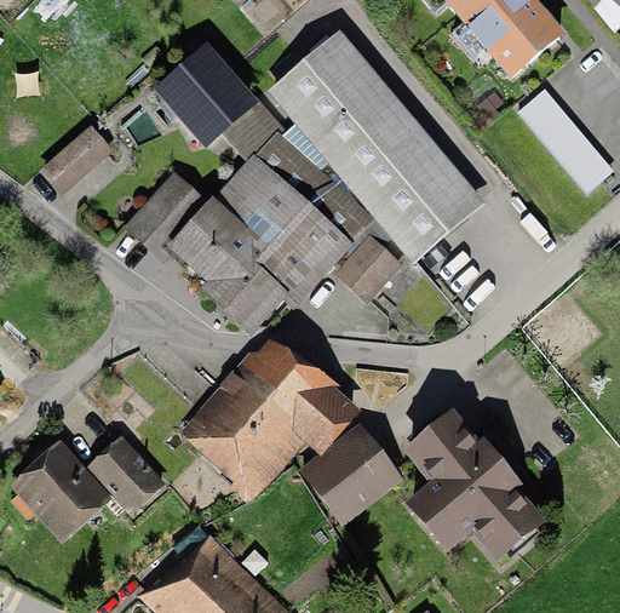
[(447,0),(510,75),(563,30),(538,0),(447,0)]
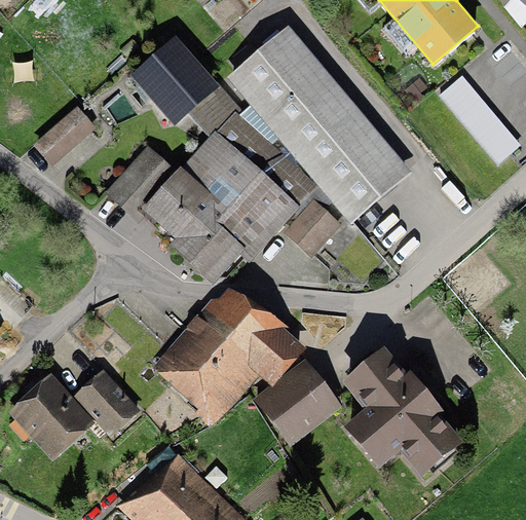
[(262,144),(274,135),(349,222),(411,171),(287,25),(225,77),(246,101),(239,105),(232,110),(210,136),(178,171),(150,145),(105,194),(137,224),(147,213),(174,237),(170,242),(208,276),(263,215),(273,224),(312,182),(262,144)]
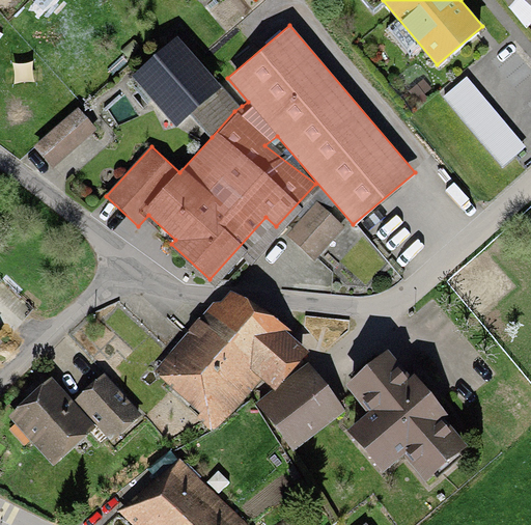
[(212,137),(234,111),(242,106),(177,35),(132,75),(175,125),(189,112),(212,137)]
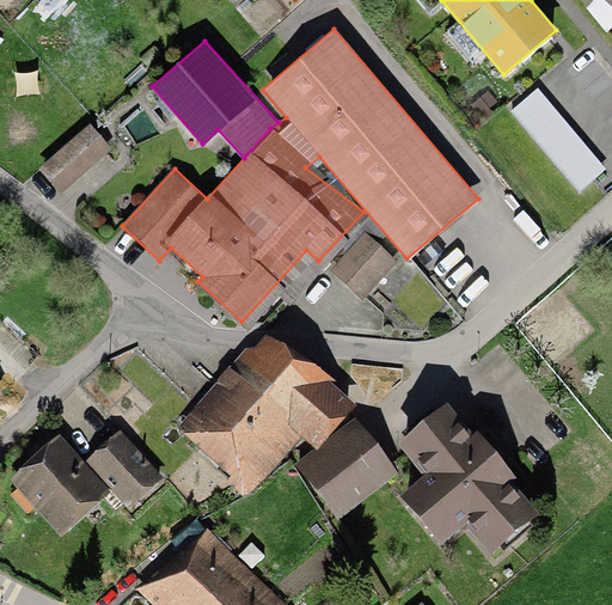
[(536,90),(509,112),(577,190),(604,167),(536,90)]
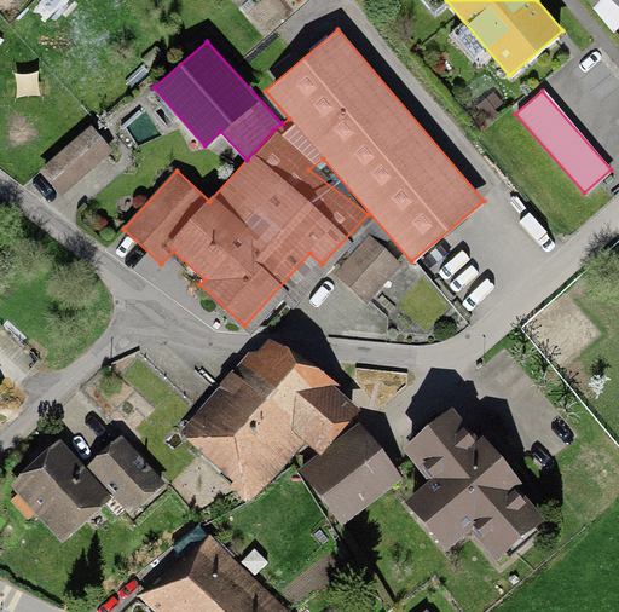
[(92,125),(39,167),(61,194),(114,151),(92,125)]
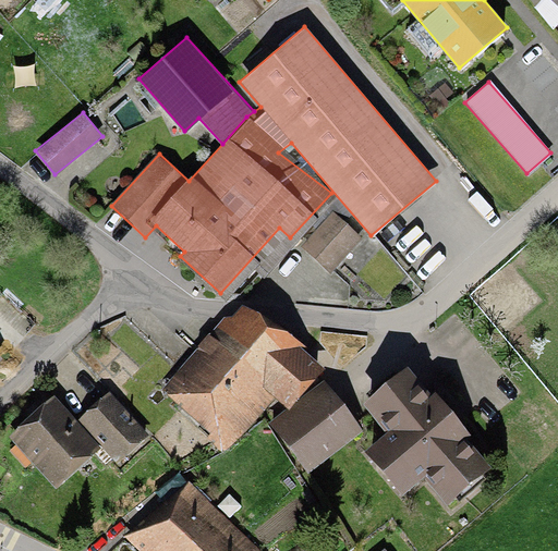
[(359,235),(328,210),(296,246),(327,272),(359,235)]
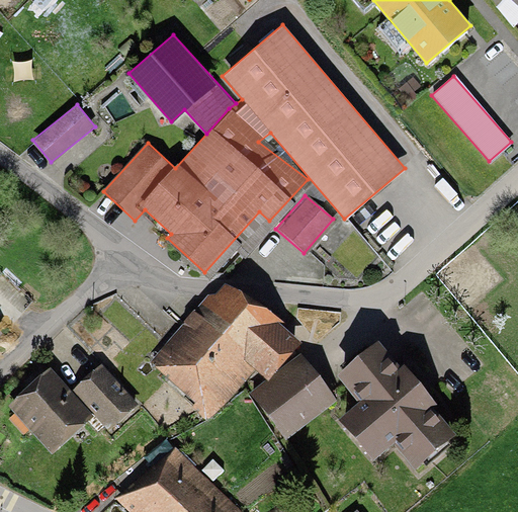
[(227,293),(160,367),(206,419),(254,369),(266,377),(293,345),(227,293)]
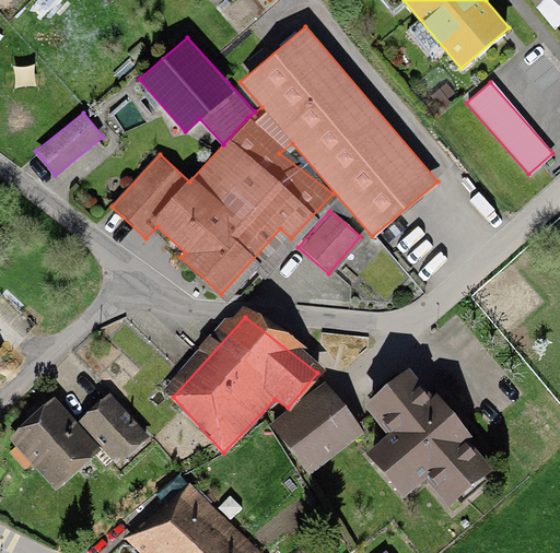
[(408,365),(366,401),(392,430),(365,453),(401,495),(423,477),(446,505),(493,466),(408,365)]
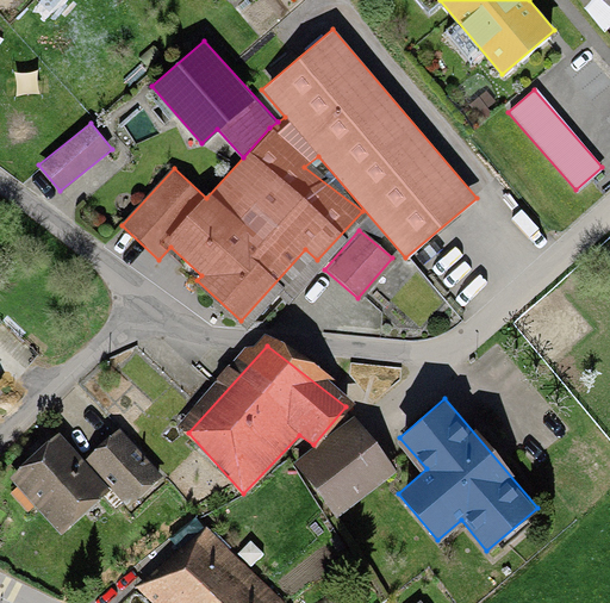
[(397,470),(353,415),(291,464),(335,518),(397,470)]
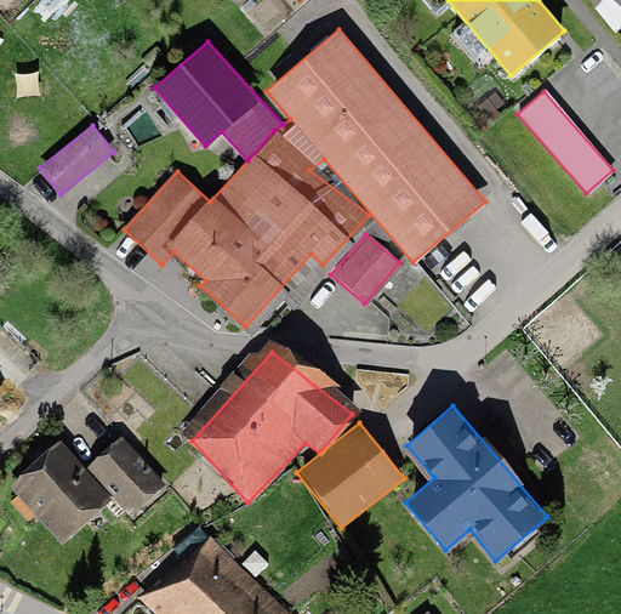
[(61,438),(10,483),(61,539),(112,494),(131,516),(166,483),(120,432),(85,465),(61,438)]
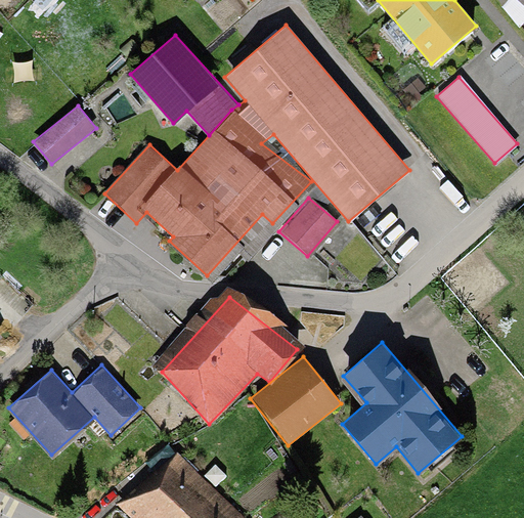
[(246,517),(173,450),(116,503),(132,517),(246,517)]
